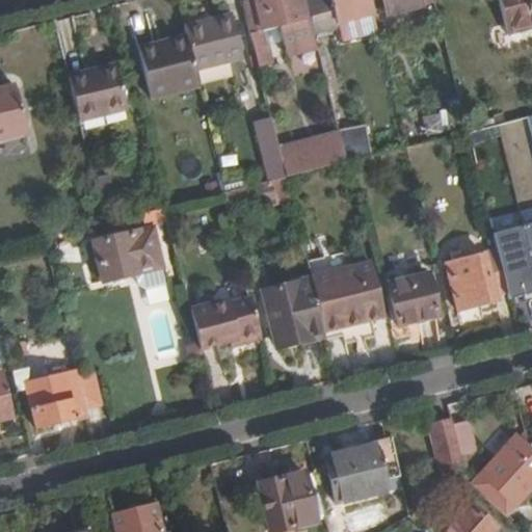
[(255,0),(256,1),(242,4),(248,32),(278,25),(285,52),(317,44),(314,33),(307,0),(306,0),(255,0)]
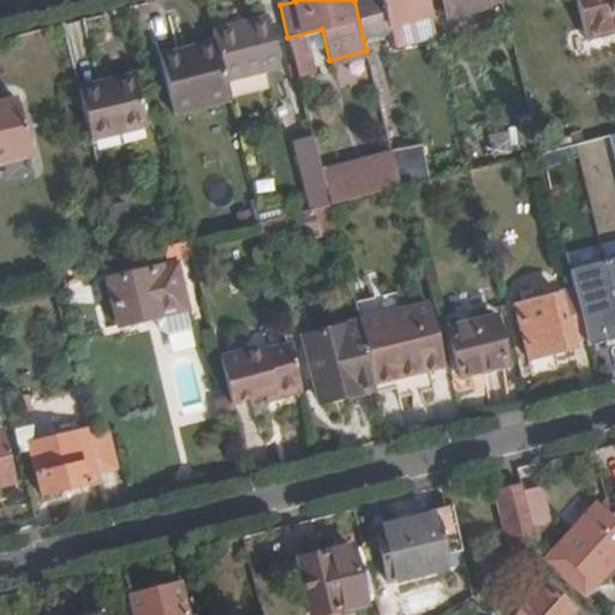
[(430,16),(427,0),(354,0),(363,39),(390,33),(392,33),(390,25),(431,16),(430,16)]
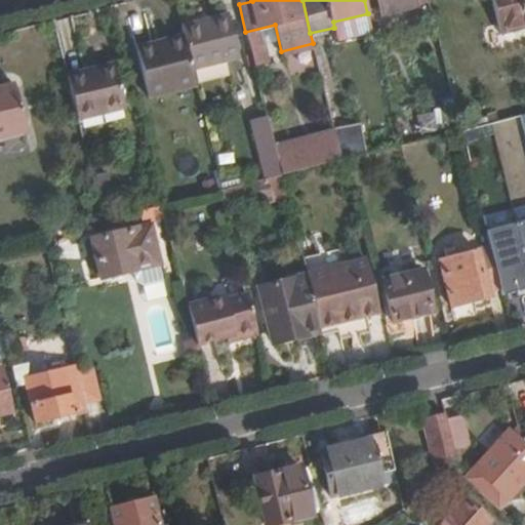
[(364,0),(367,13),(380,10),(382,15),(416,6),(414,2),(420,0),(364,0)]
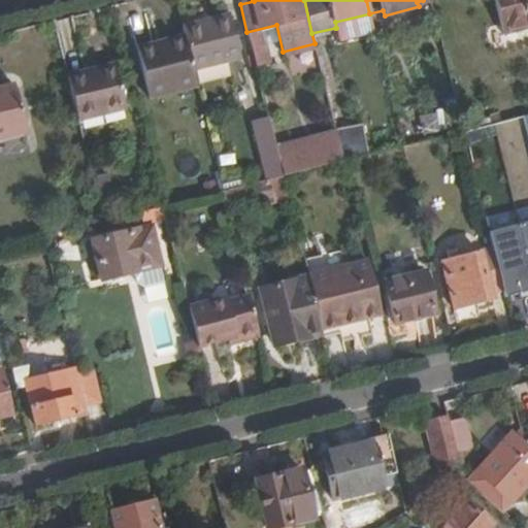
[(527,0),(493,0),(502,34),(527,27),(527,0)]
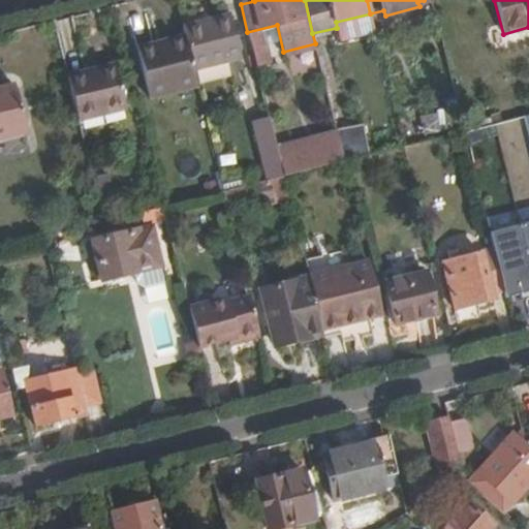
[(376,34),(371,13),(336,22),(337,28),(339,35),(335,36),(337,43),(341,47),(348,44),(348,40),(376,34)]
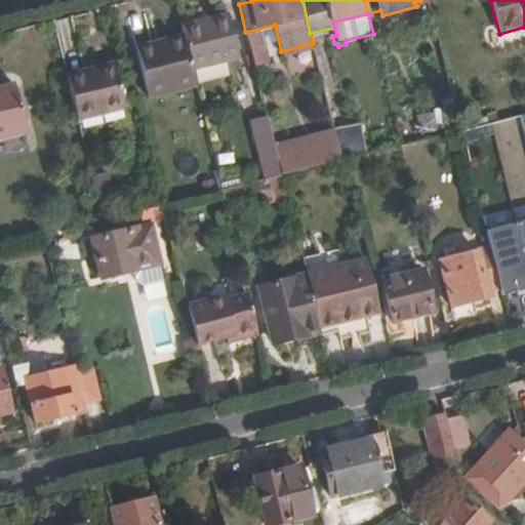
[(204,26),(229,19),(228,14),(202,21),(204,26)]
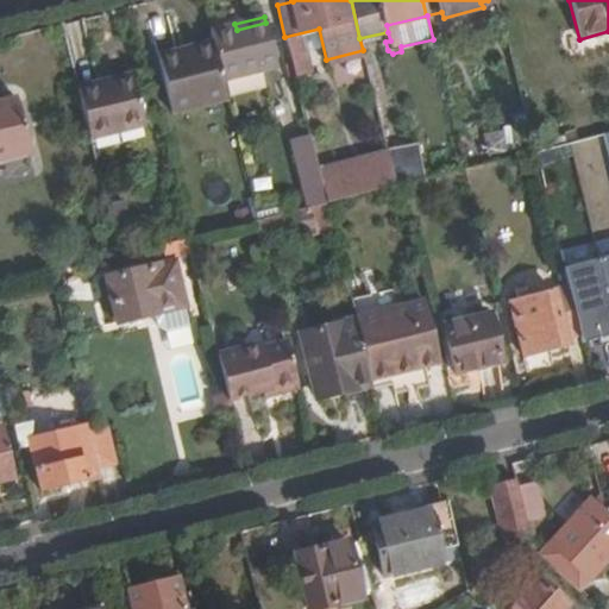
[(234,24),(208,30),(212,42),(221,81),(276,66),(265,23),(237,30),(234,24)]
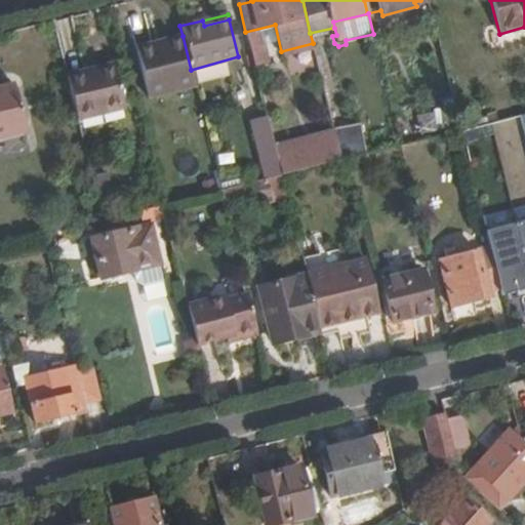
[(245,32),(250,49),(264,45),(260,29),(245,32)]
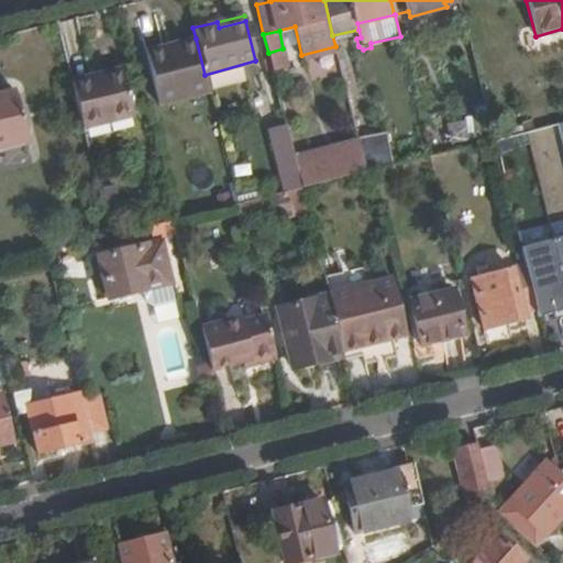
[(205,75),(196,39),(146,51),(158,103),(208,91),(205,75)]
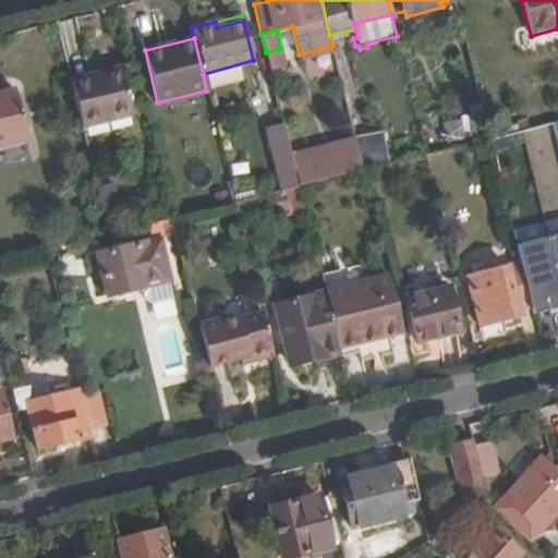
[(266,52),(269,70),(286,67),(280,48),(266,52)]
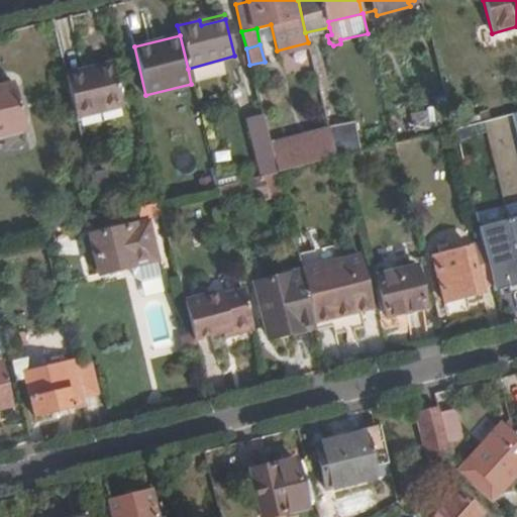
[(111,63),(82,70),(83,75),(112,67),(111,63)]
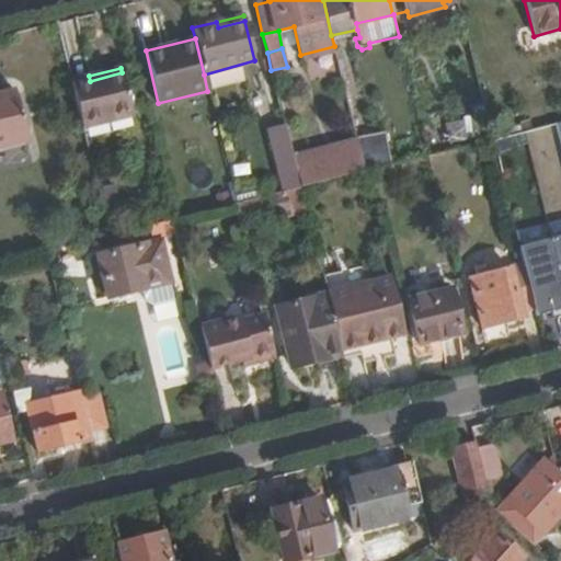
[(89,76),(71,80),(83,127),(132,115),(122,72),(90,81),(89,76)]
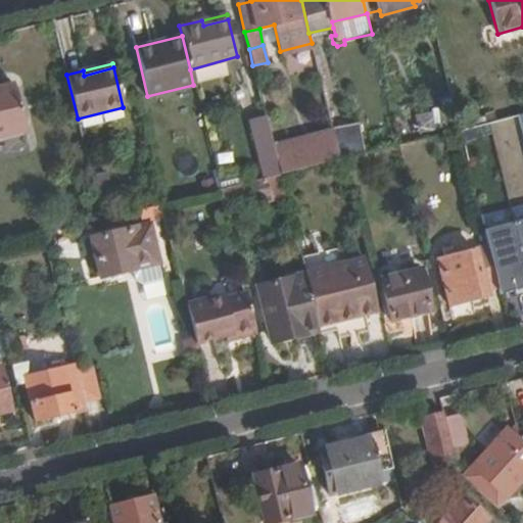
[(15,84),(8,85),(19,134),(28,132),(15,84)]
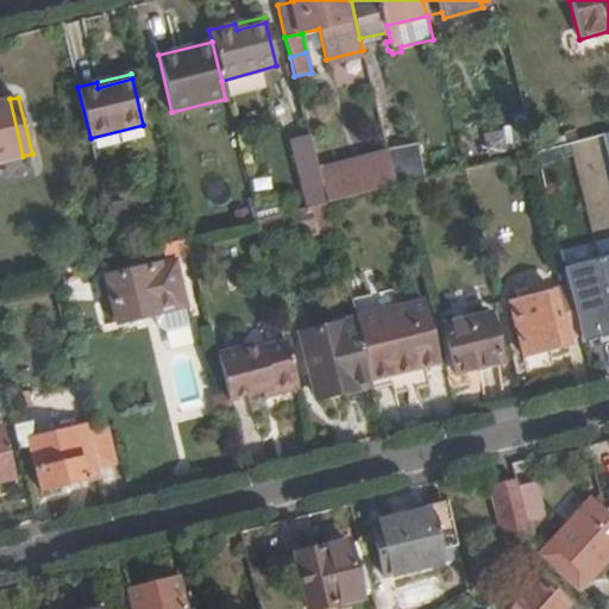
[(0,161),(23,156),(10,99),(0,101),(0,161)]
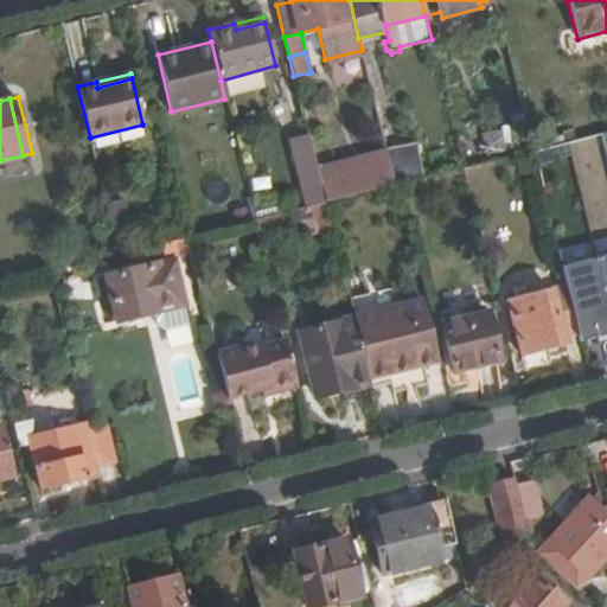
[(502,131),(483,135),(487,154),(506,151),(502,131)]
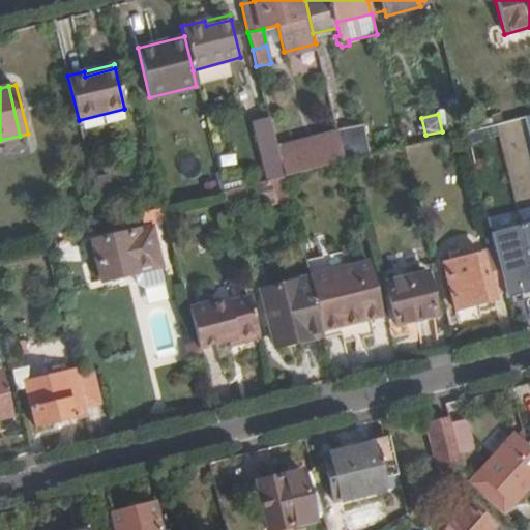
[(464,133),(471,163),(529,147),(529,138),(525,118),(464,133)]
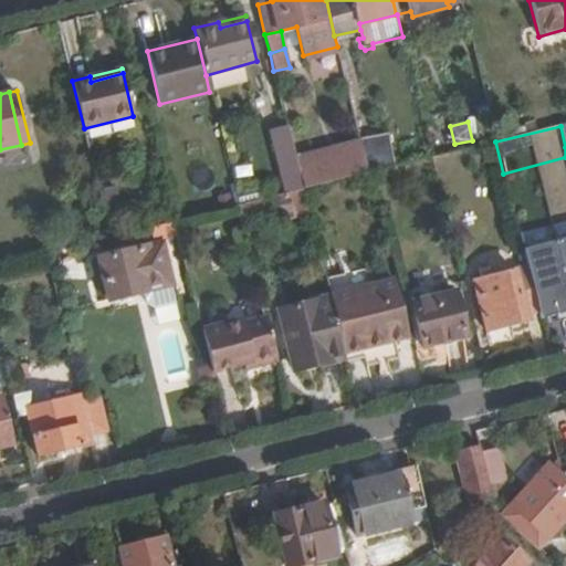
[(285,194),(303,189),(295,160),(287,127),(270,130),(285,194)]
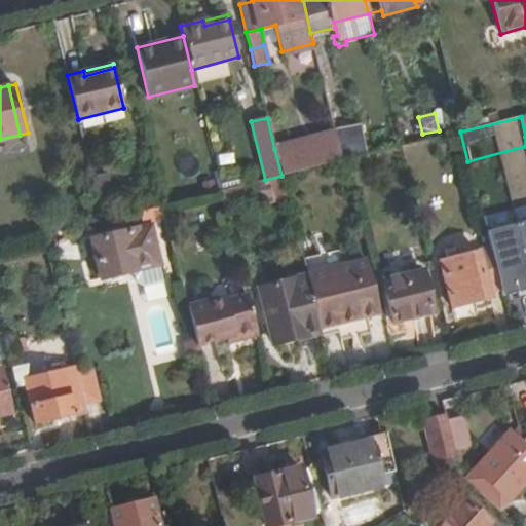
[(338,146),(342,161),(401,146),(398,130),(364,140),(361,125),(335,133),(336,135),(338,146)]
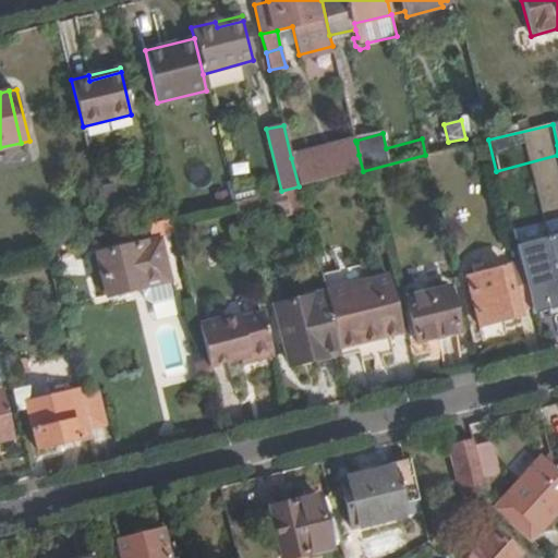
[(291,158),(299,186),(363,171),(359,155),(356,143),(291,158)]
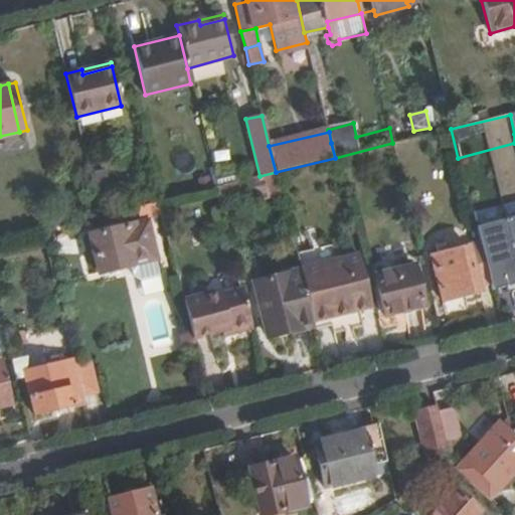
[(232,183),(249,178),(246,167),(229,170),(232,183)]
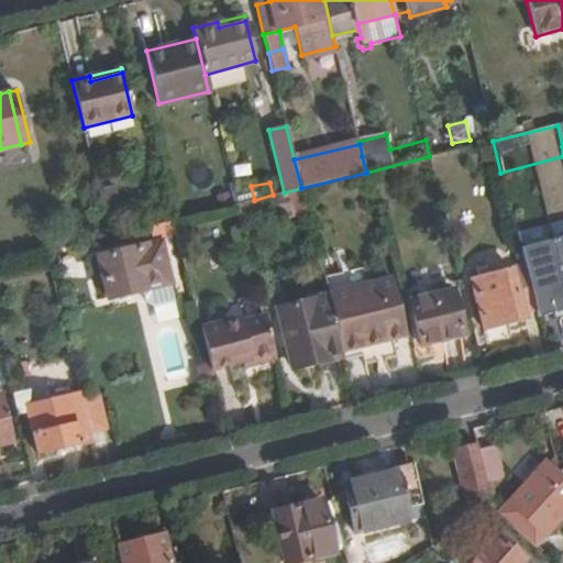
[(290,219),(307,214),(301,188),(284,192),(290,219)]
